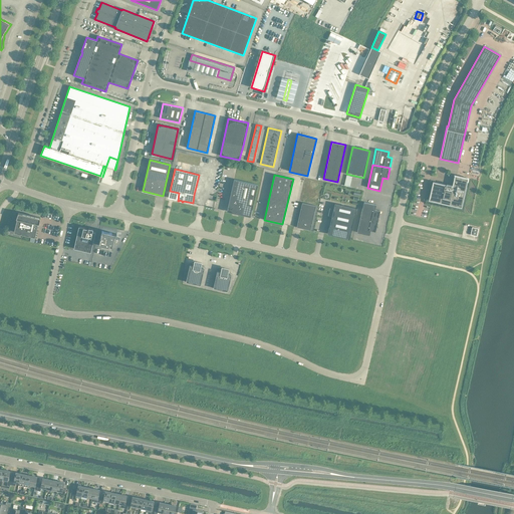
[(433,182),(429,200),(461,208),(468,179),(455,176),(452,186),(433,182)]
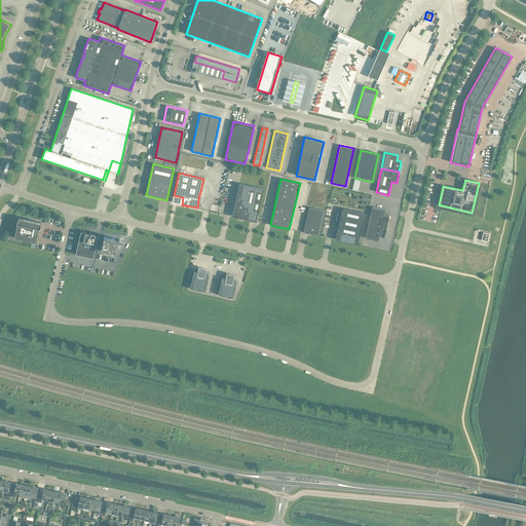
[(256,222),(263,189),(239,184),(233,212),(232,215),(256,220),(256,222)]
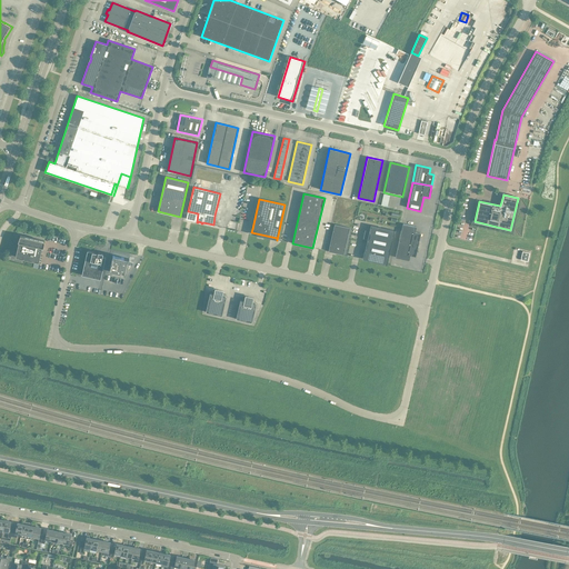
[(402,223),(399,241),(418,245),(420,233),(415,232),(417,227),(402,223)]
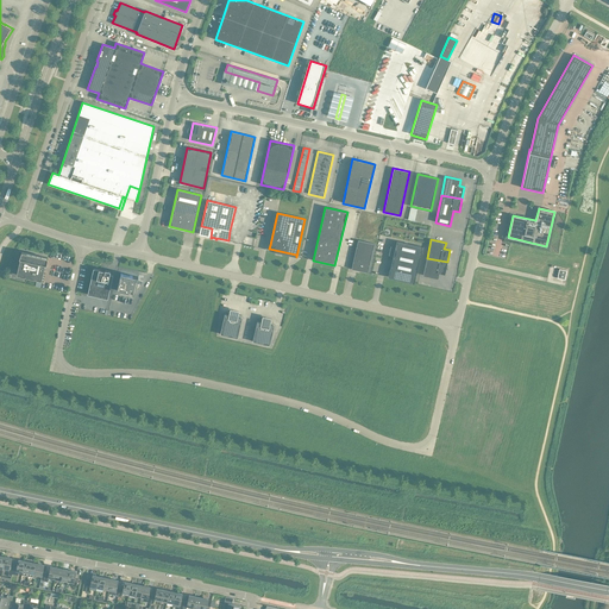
[(374,244),(358,240),(351,269),(368,272),(374,244)]
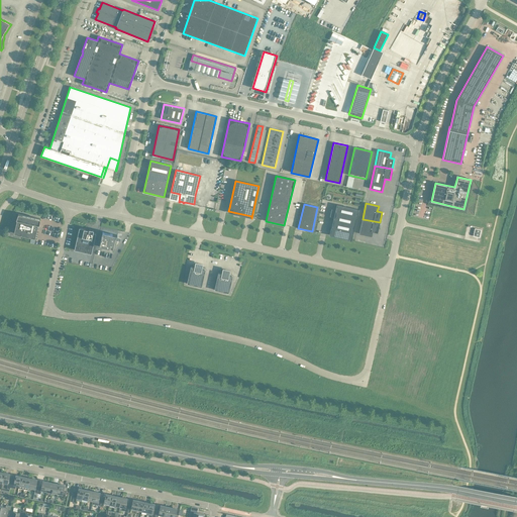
[(358,210),(336,205),(330,234),(351,239),(350,240),(351,240),(358,210)]
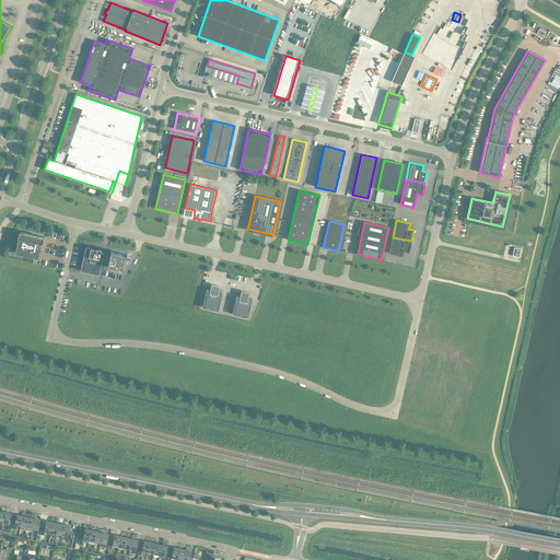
[(42,247),(41,247),(42,244),(43,244),(44,237),(20,232),(18,238),(19,238),(15,253),(38,258),(41,248),(42,248),(42,247)]
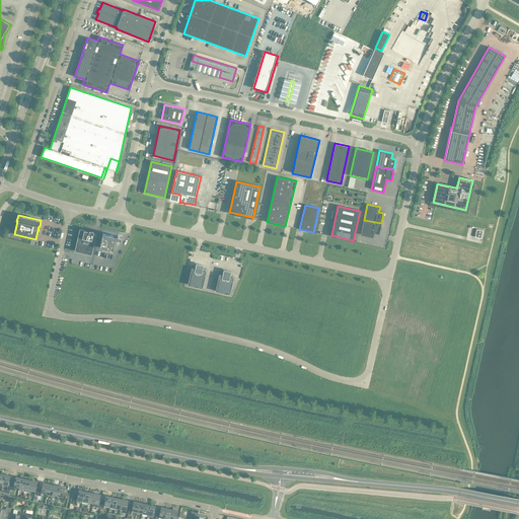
[(381,223),(364,220),(361,235),(373,238),(374,233),(379,234),(381,223)]
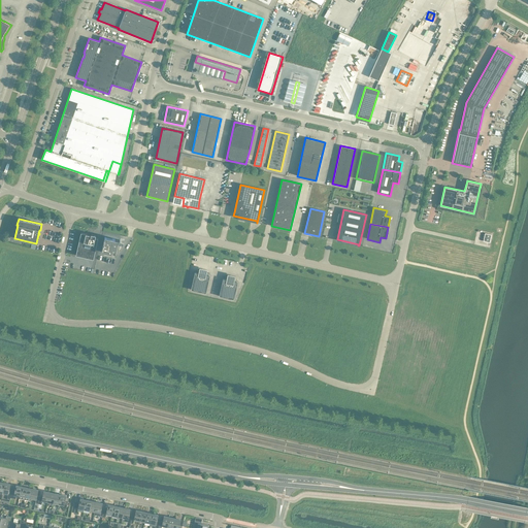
[(91,236),(87,235),(87,234),(80,233),(75,256),(93,259),(98,238),(95,238),(96,235),(91,234),(91,236)]
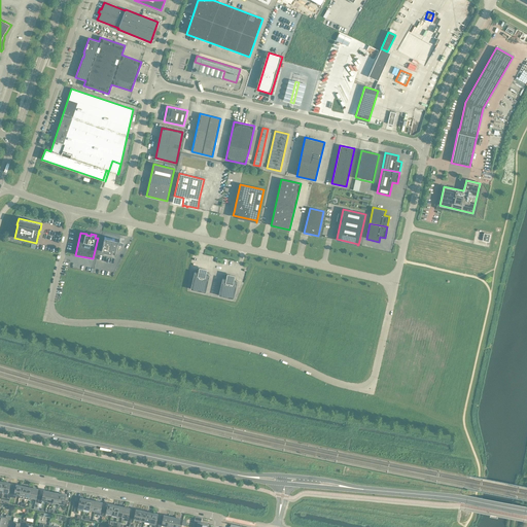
[(123,244),(120,246),(118,245),(119,240),(104,237),(101,251),(116,255),(117,249),(119,250),(123,244)]
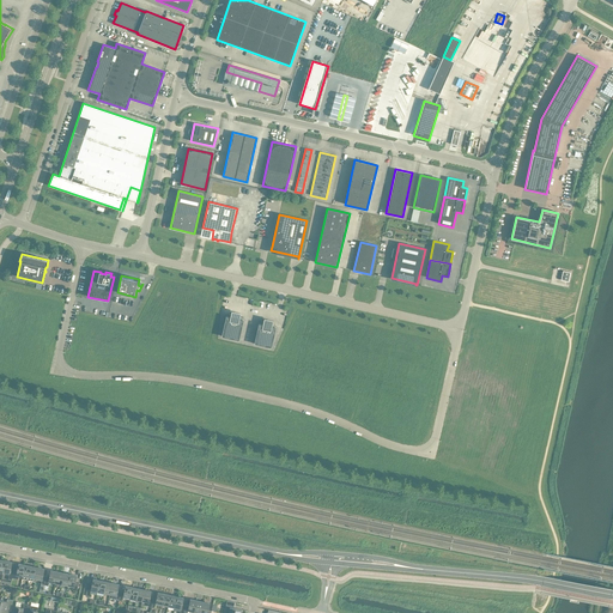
[(226,316),(222,337),(238,340),(243,320),(238,319),(238,316),(240,316),(240,315),(231,313),(231,315),(231,317),(226,316)]
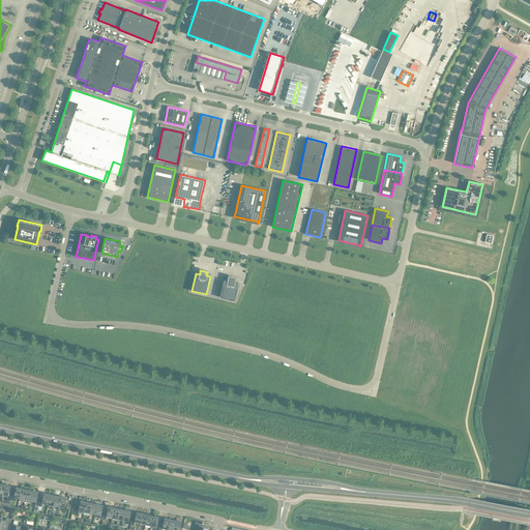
[(235,281),(236,278),(228,277),(228,278),(228,281),(224,280),(219,297),(234,301),(238,284),(234,283),(235,281)]
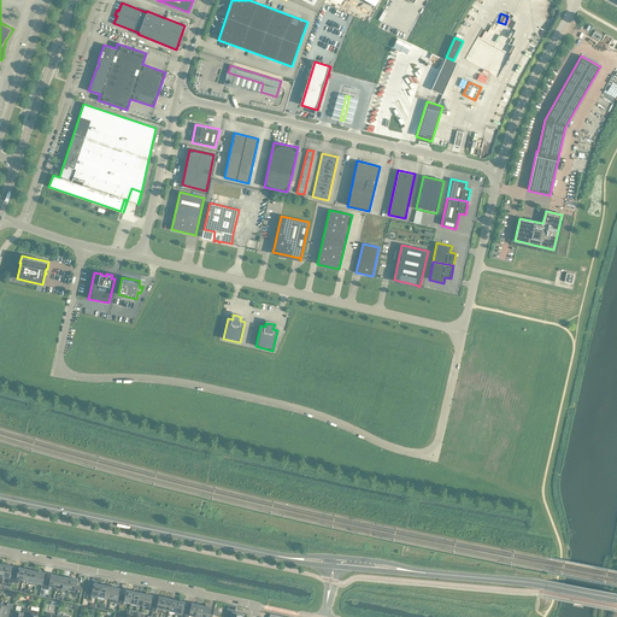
[(13,575),(10,574),(12,566),(5,564),(3,575),(6,576),(6,579),(9,580),(7,583),(11,585),(12,582),(13,575)]
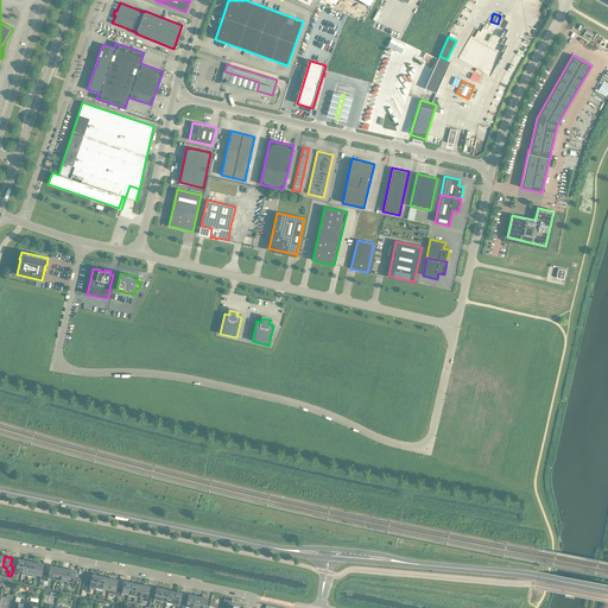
[(19,570),(23,571),(25,561),(18,559),(17,567),(13,567),(12,574),(18,575),(19,570)]
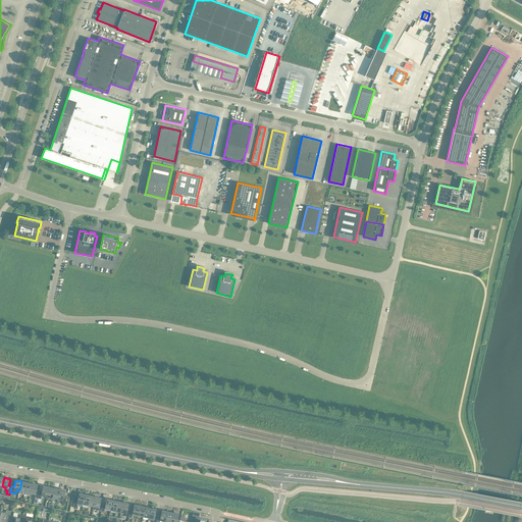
[(38,484),(32,483),(30,492),(36,493),(35,498),(38,499),(39,491),(36,491),(38,484)]
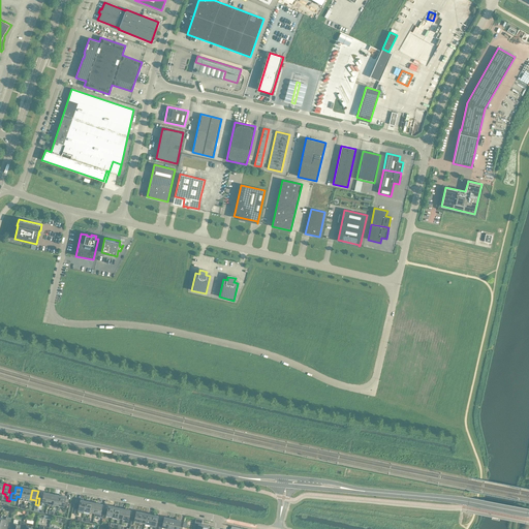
[(42,499),(39,498),(38,505),(41,505),(41,501),(48,502),(50,493),(43,492),(42,499)]
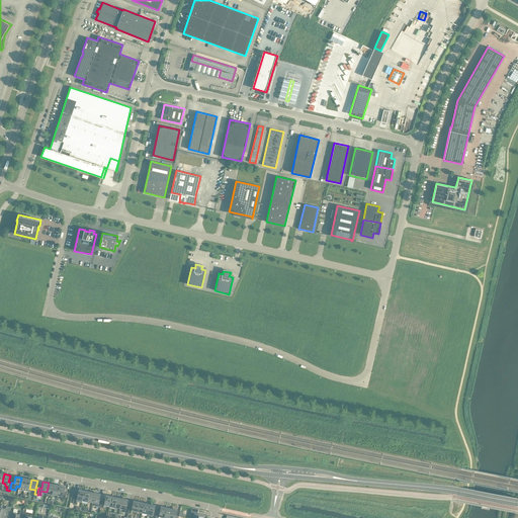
[(65,487),(59,486),(57,494),(63,496),(62,500),(65,500),(66,494),(63,493),(65,487)]
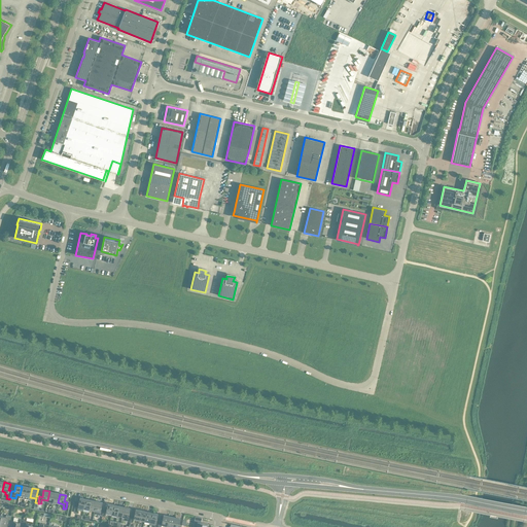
[(83,508),(85,499),(79,498),(78,504),(75,504),(73,513),(77,513),(77,511),(82,512),(82,511),(83,512),(83,508)]
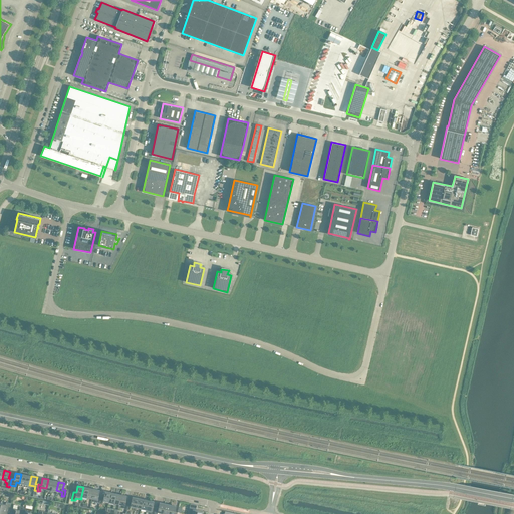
[(99,503),(100,497),(98,497),(99,490),(94,489),(92,498),(94,498),(93,502),(99,503)]
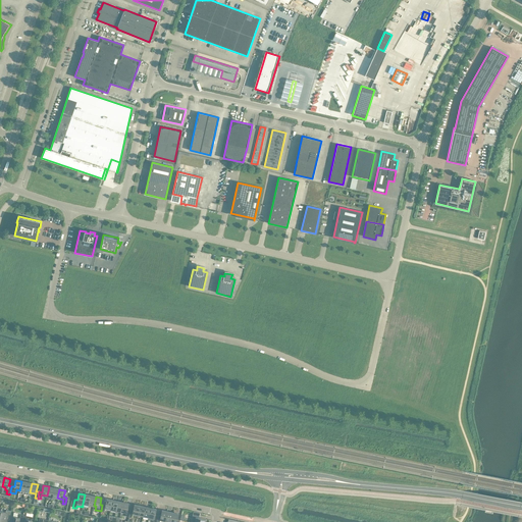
[(110,509),(112,500),(106,499),(105,506),(102,505),(101,511),(104,512),(105,508),(110,509)]
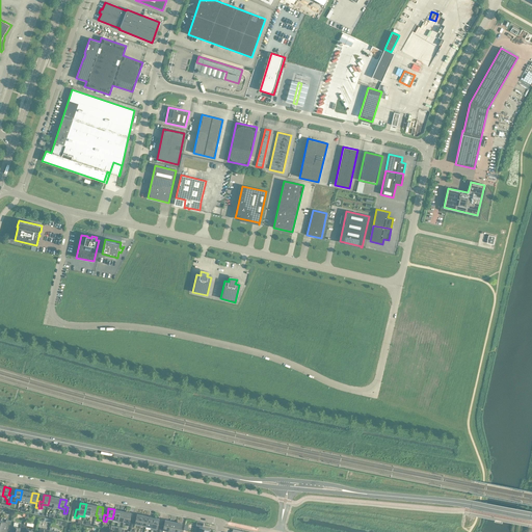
[(125,512),(124,521),(129,522),(128,526),(131,527),(132,521),(130,520),(131,513),(125,512)]
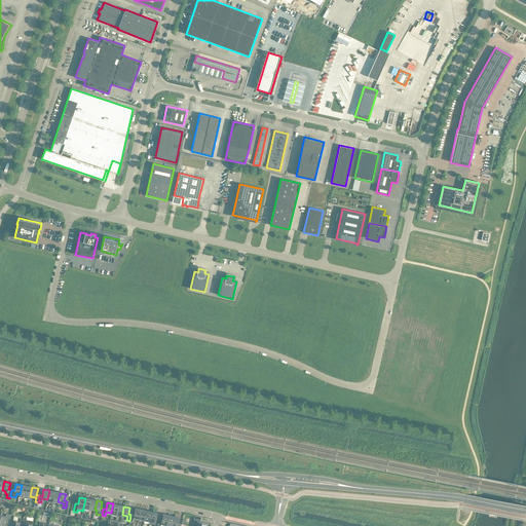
[(139,519),(141,510),(136,509),(134,515),(130,515),(129,521),(133,522),(134,518),(139,519)]
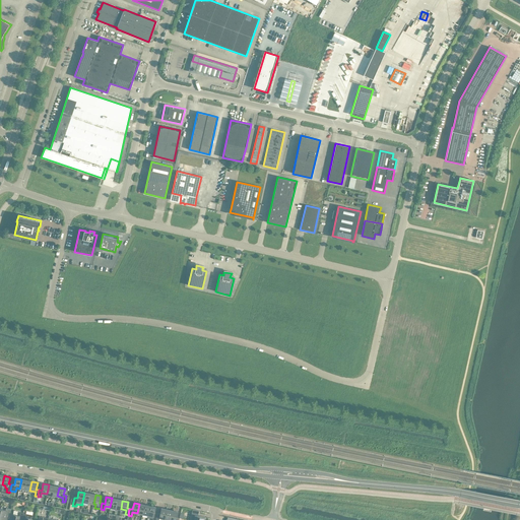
[(150,506),(148,515),(147,518),(153,519),(152,519),(155,519),(156,515),(154,514),(155,507),(150,506)]
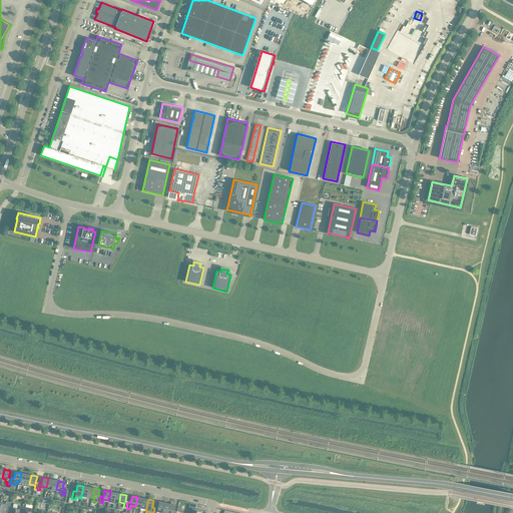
[(1,503),(0,506),(0,512),(2,512),(8,512),(10,502),(6,501),(5,504),(1,503)]
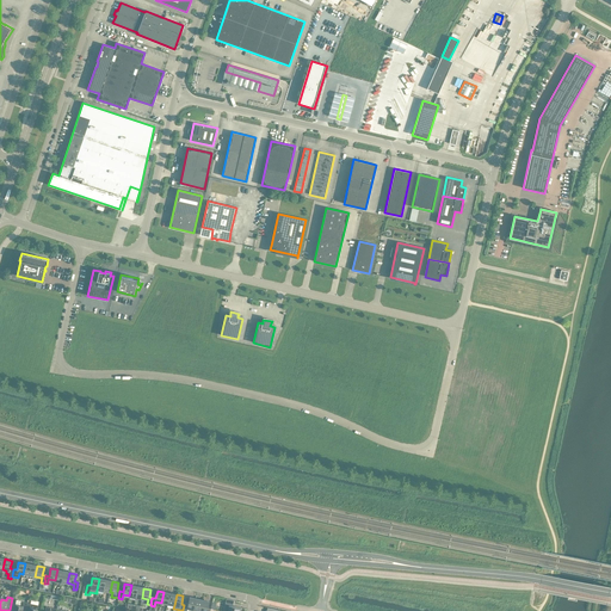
[(193,609),(196,599),(190,598),(187,605),(184,605),(183,610),(186,610),(187,608),(193,609)]
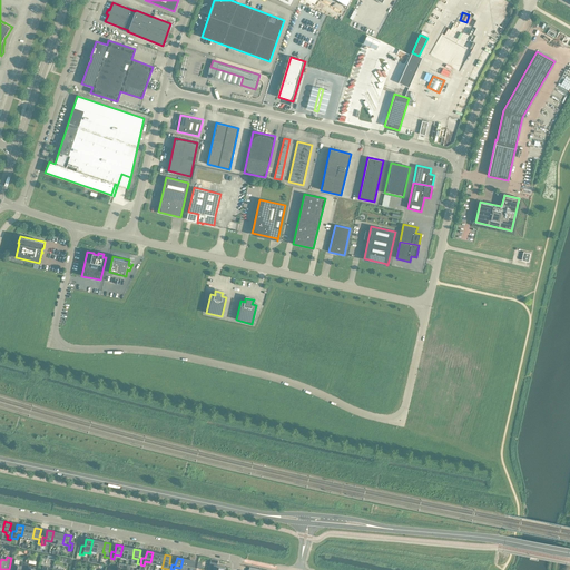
[(208,569),(223,569),(224,567),(217,566),(218,560),(210,559),(208,569)]
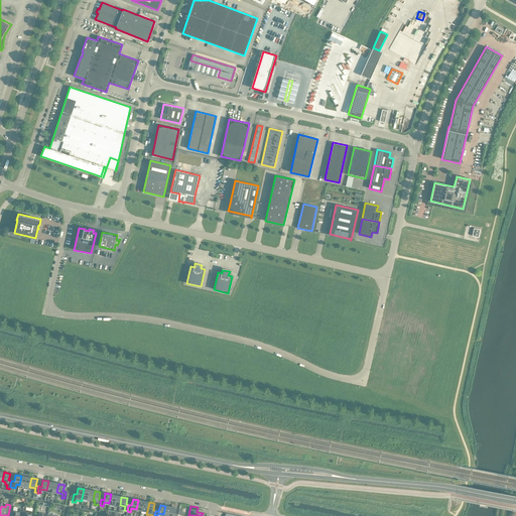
[(21,515),(22,509),(17,508),(13,507),(11,515),(18,515),(21,515)]
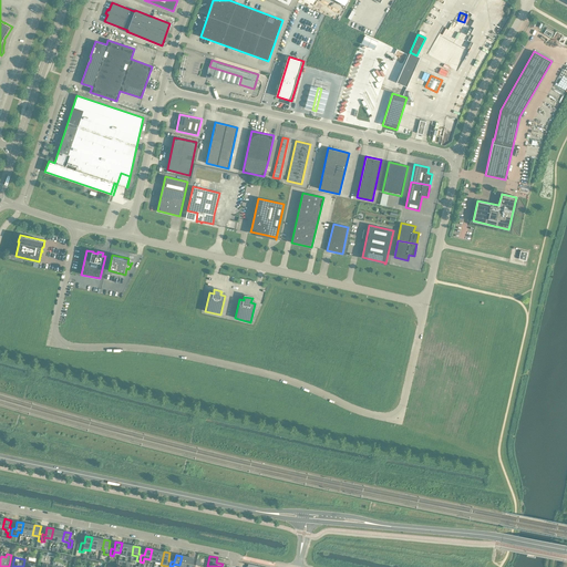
[(187,557),(186,566),(187,566),(195,566),(192,565),(194,558),(187,557)]
